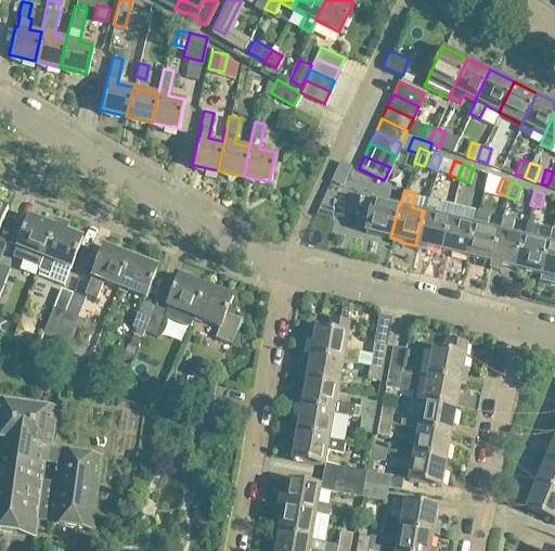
[(390,238),(399,204),(373,197),(372,200),(360,196),(355,218),(366,221),(364,231),(390,238)]
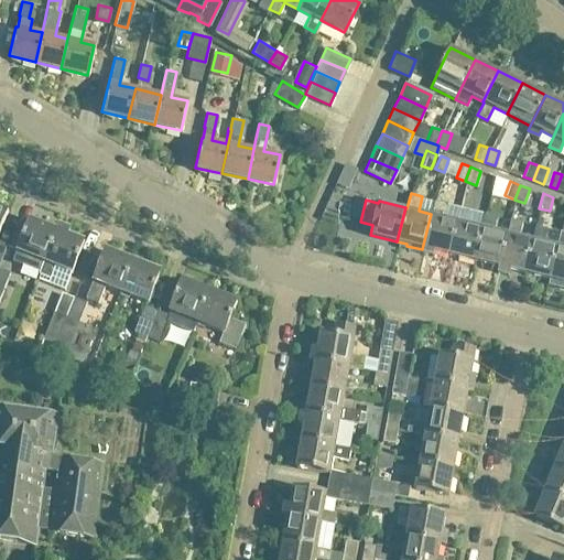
[(448,254),(456,221),(443,217),(446,203),(435,200),(431,214),(422,249),(423,250),(422,250),(424,251),(424,250),(433,252),(433,250),(448,254)]
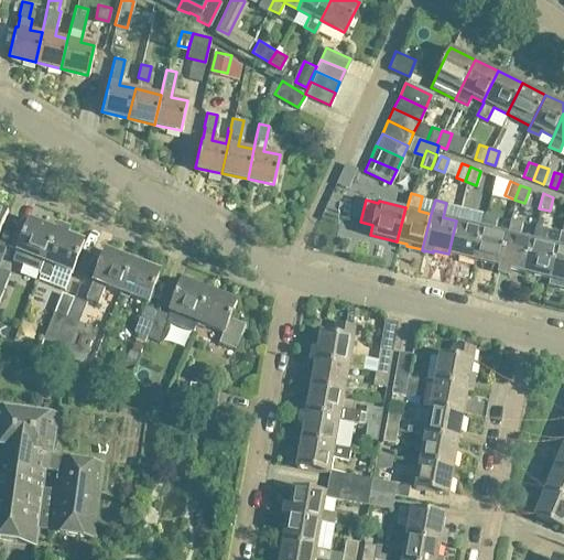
[(499,267),(510,223),(511,218),(510,218),(497,215),(497,213),(486,211),(485,216),(481,226),(483,226),(474,260),(498,266),(499,267)]
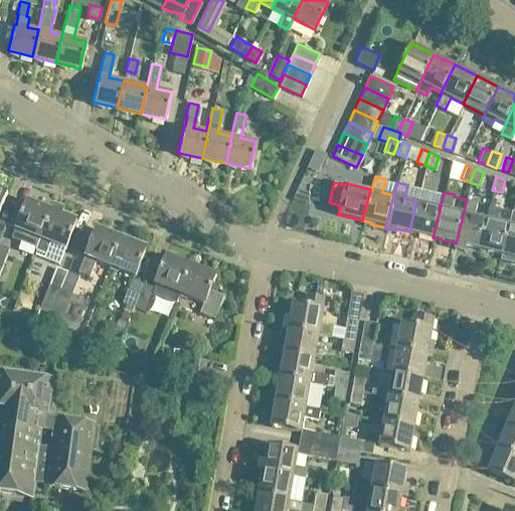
[(480,248),(490,205),(489,205),(486,217),(473,214),(477,200),(467,197),(466,199),(467,199),(466,203),(456,243),(455,242),(454,246),(465,249),(466,245),(480,248)]
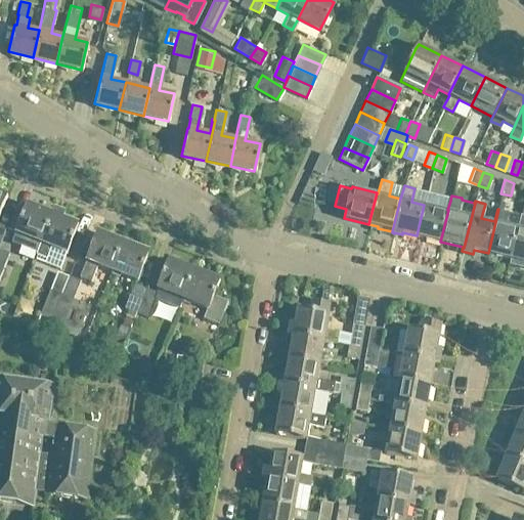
[(37,251),(52,212),(50,211),(28,202),(11,241),(37,251)]
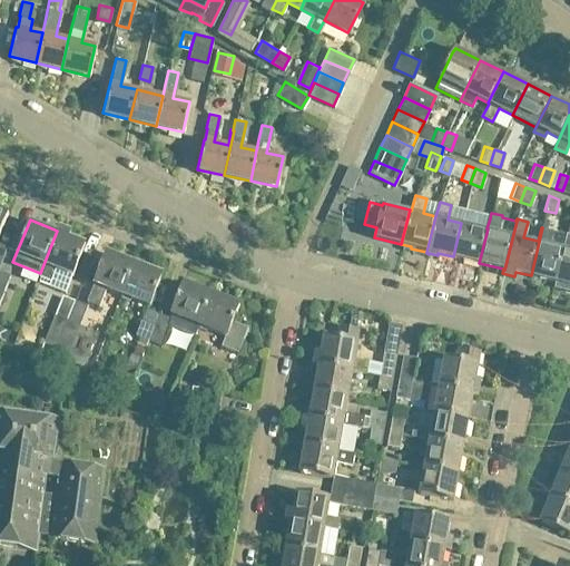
[(39,275),(67,286),(84,242),(67,235),(70,228),(58,223),(55,230),(57,231),(40,273),(39,275)]
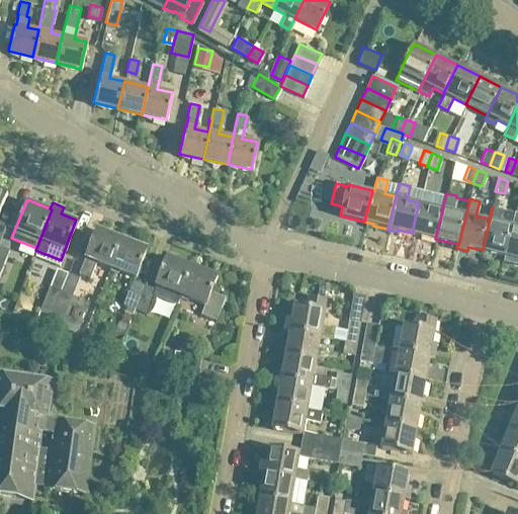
[(443,207),(442,207),(419,202),(412,233),(435,239),(443,207)]
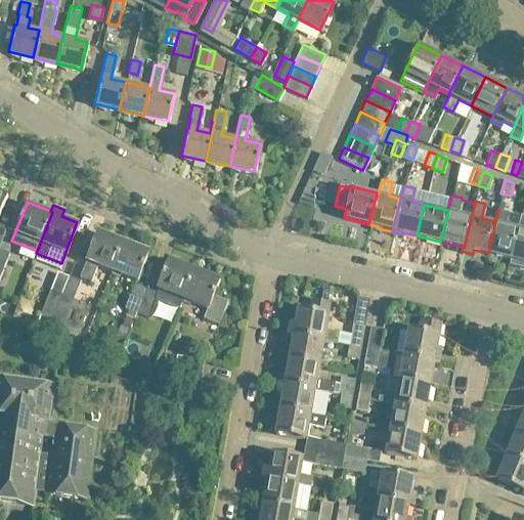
[(512,259),(519,228),(505,224),(508,211),(498,209),(488,253),(512,259)]
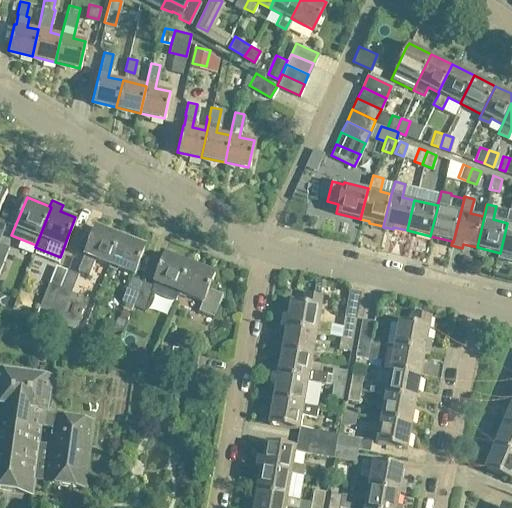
[(507,223),(500,253),(507,255),(507,257),(511,258),(511,209),(507,223)]
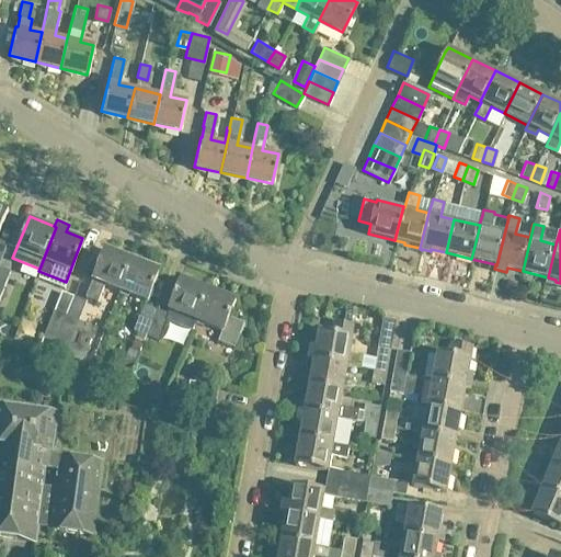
[(119,288),(132,257),(104,247),(86,295),(96,299),(104,282),(119,288)]
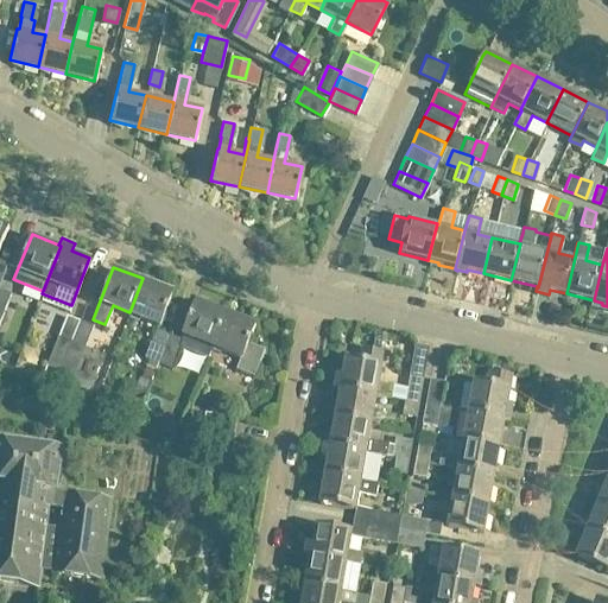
[(158,324),(171,290),(143,278),(130,312),(158,324)]
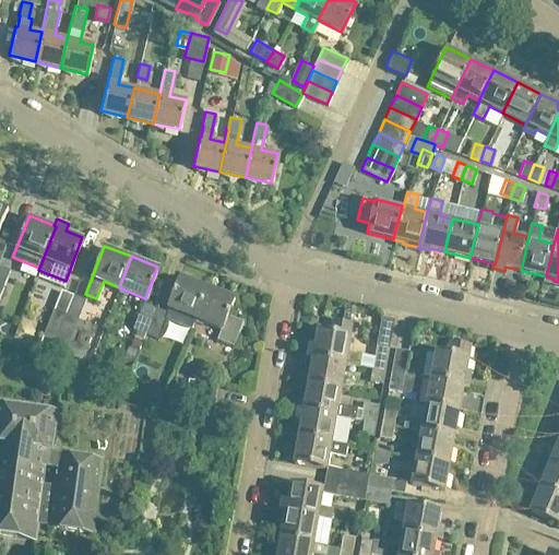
[(9,268),(0,263),(0,288),(1,286),(9,268)]
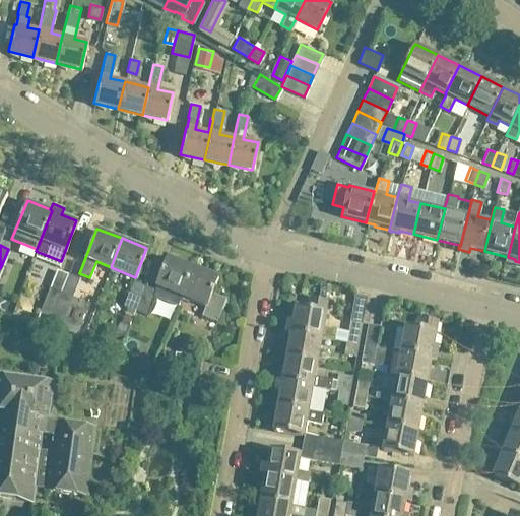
[(180,295),(191,266),(166,256),(154,284),(157,285),(154,295),(179,304),(182,296),(180,295)]
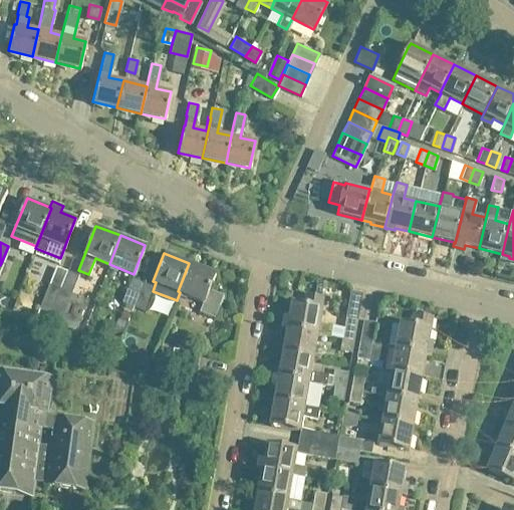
[(213,316),(222,294),(208,288),(215,273),(189,263),(178,291),(180,292),(202,300),(198,310),(213,316)]
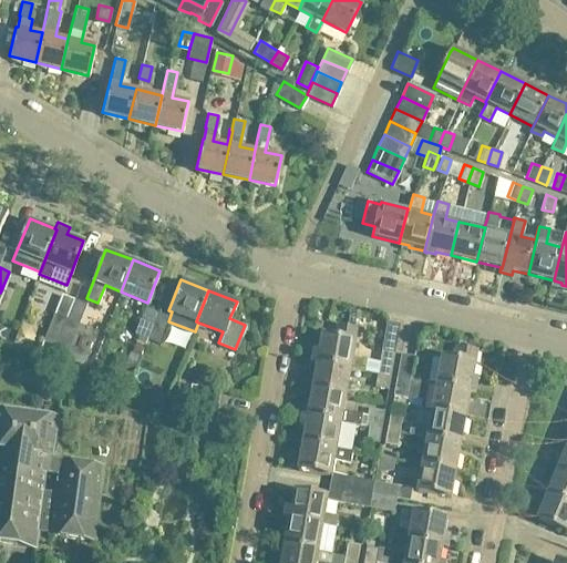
[(134,333),(146,337),(157,310),(145,306),(134,333)]
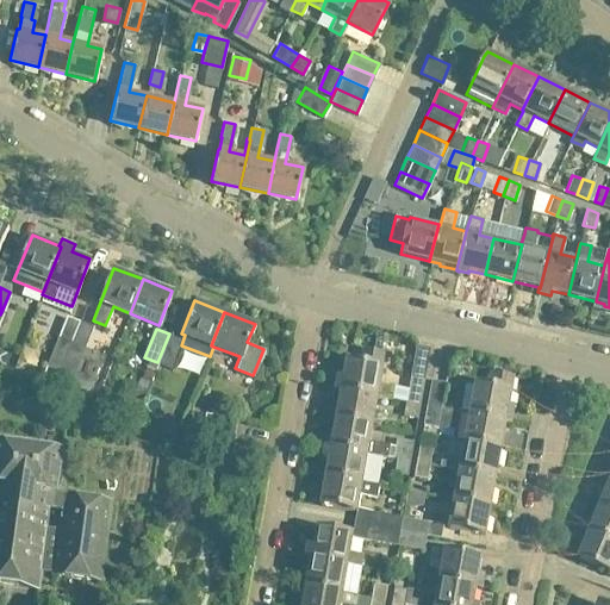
[(47,363),(60,369),(72,340),(58,334),(47,363)]
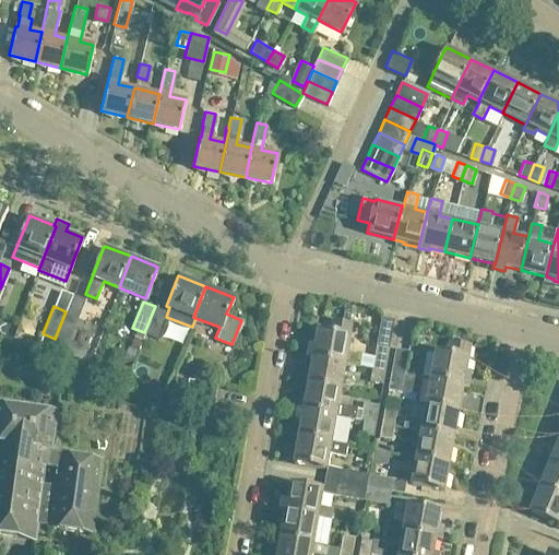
[(167,311),(155,306),(144,332),(156,337),(167,311)]
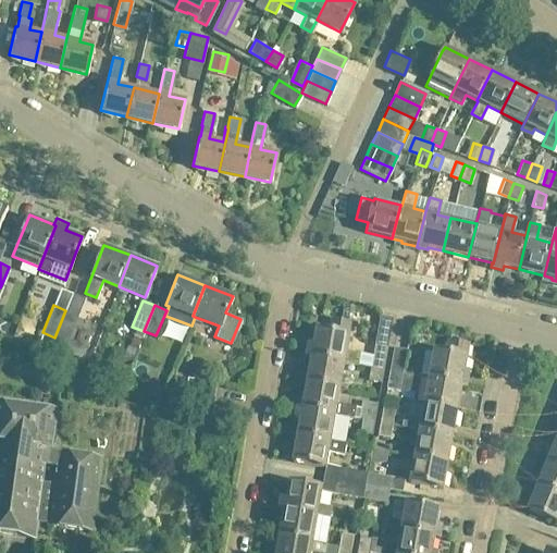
[(65,310),(54,338),(86,349),(97,322),(77,315),(65,310)]
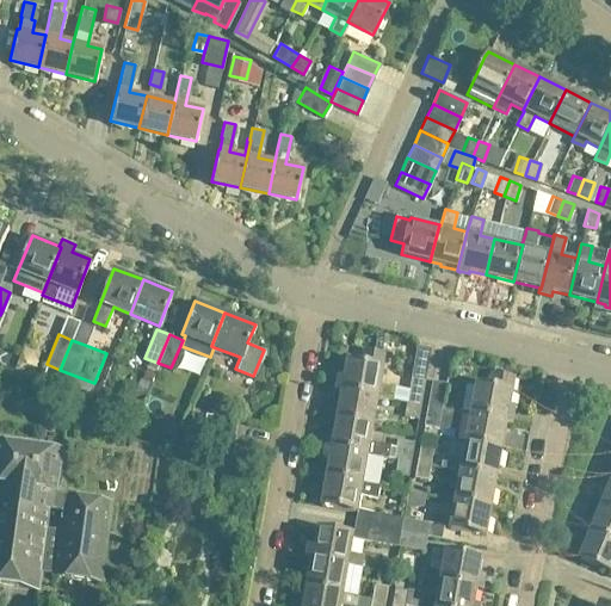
[(23,346),(16,364),(34,372),(38,362),(32,350),(23,346)]
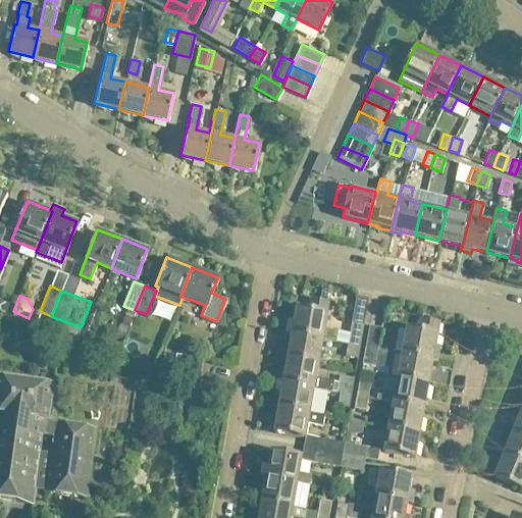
[(324,326),(327,312),(326,312),(328,300),(311,297),(308,309),(297,307),(294,321),(289,320),(286,331),(292,332),(292,331),(323,338),(335,340),(337,328),(324,326)]
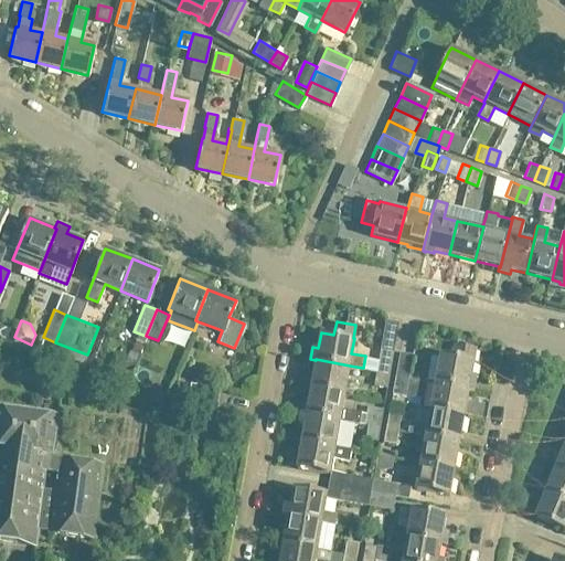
[(473,388),(476,376),(471,376),(473,360),(472,360),(476,347),(455,342),(452,356),(440,353),(436,381),(469,387),(473,388)]
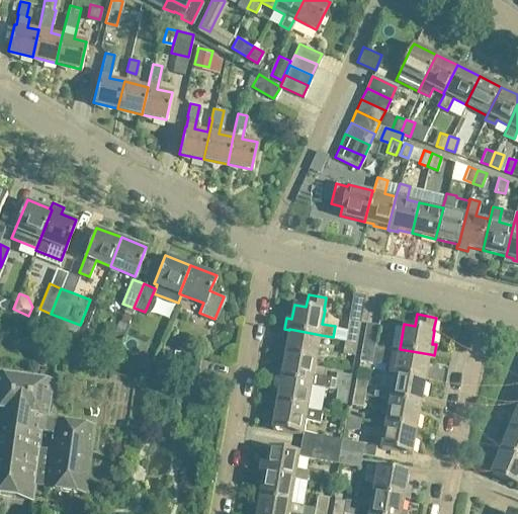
[(356,342),(360,320),(349,318),(347,328),(345,339),(345,340),(356,342)]
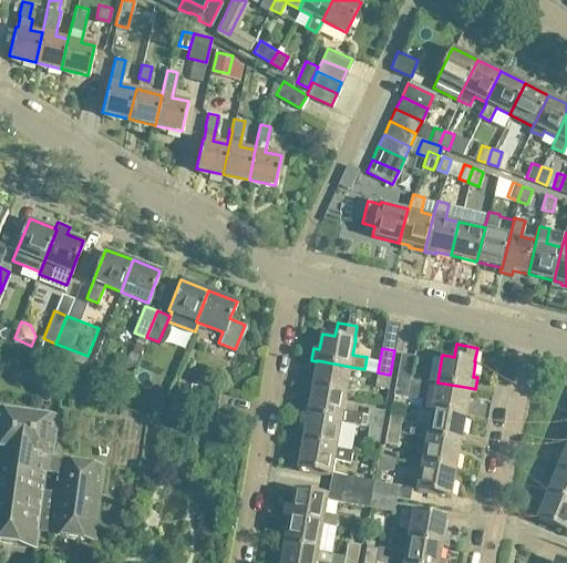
[(410,379),(414,354),(401,351),(397,376),(410,379)]
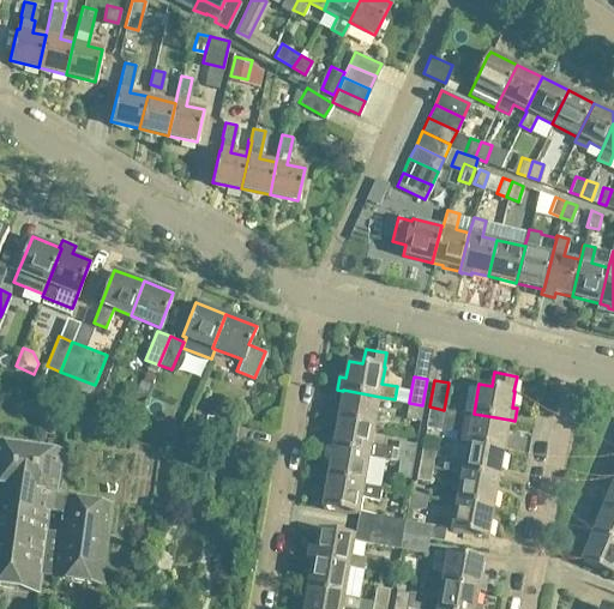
[(409,402),(411,389),(397,386),(395,399),(409,402)]
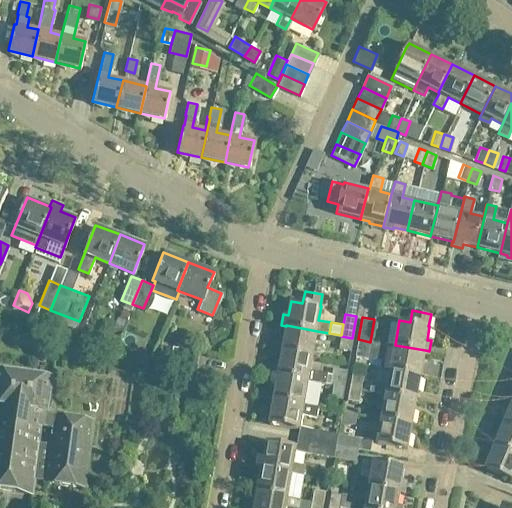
[(312,355),(317,331),(286,325),(286,326),(282,349),(312,355)]
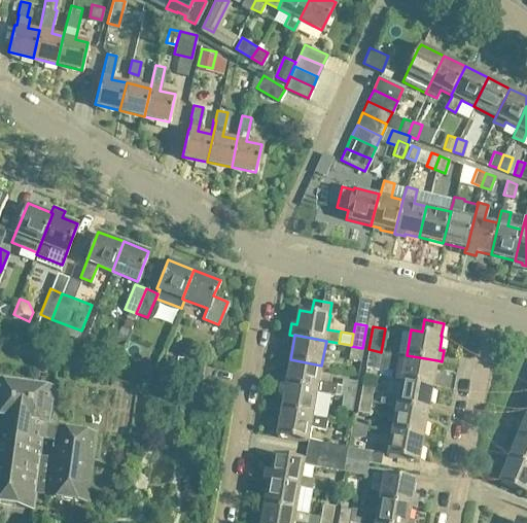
[(360,358),(362,348),(351,346),(349,356),(360,358)]
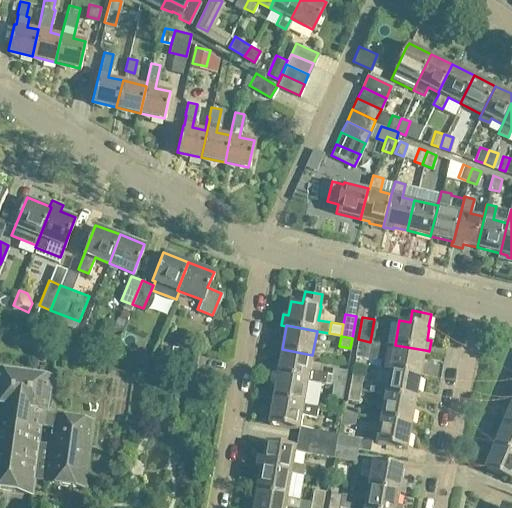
[(368,352),(370,342),(358,339),(356,350),(368,352)]
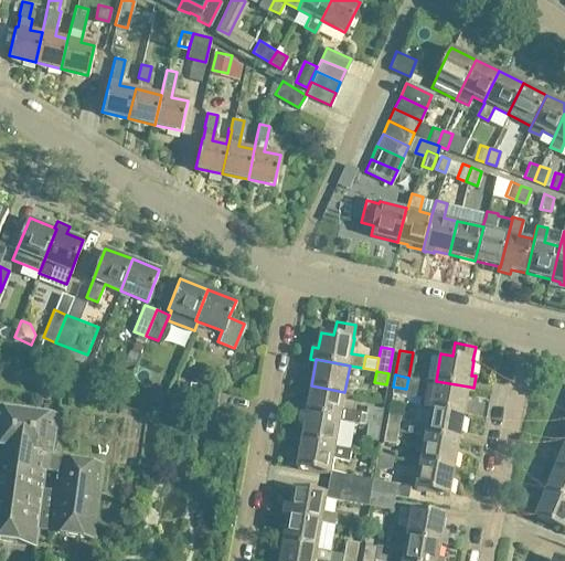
[(216,400),(219,387),(190,381),(187,394),(216,400)]
